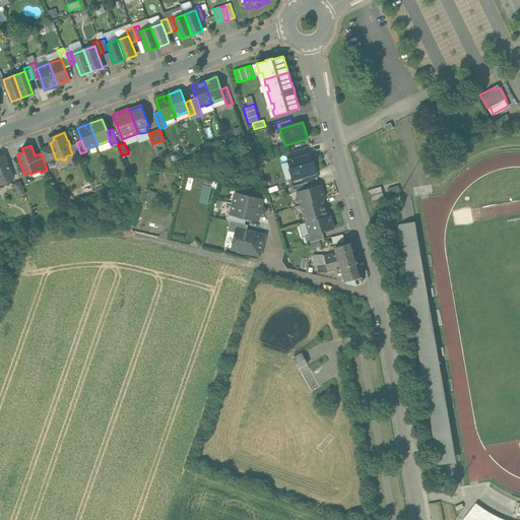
[(51,145),(40,149),(41,153),(44,161),(55,157),(51,145)]
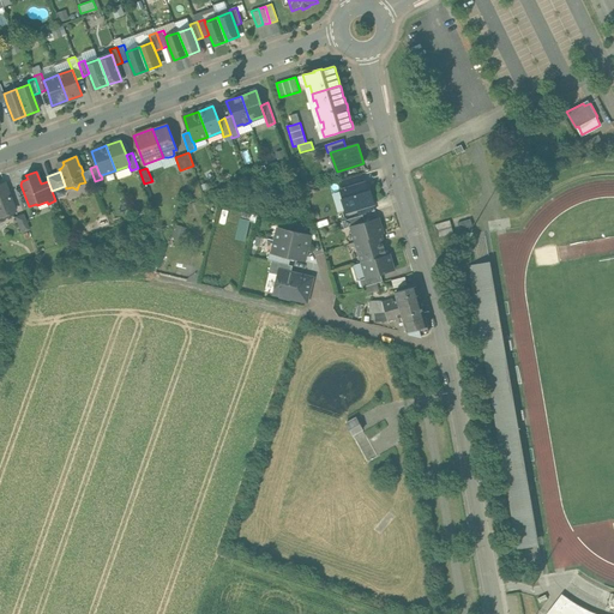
[(361,175),(341,181),(343,190),(363,184),(361,175)]
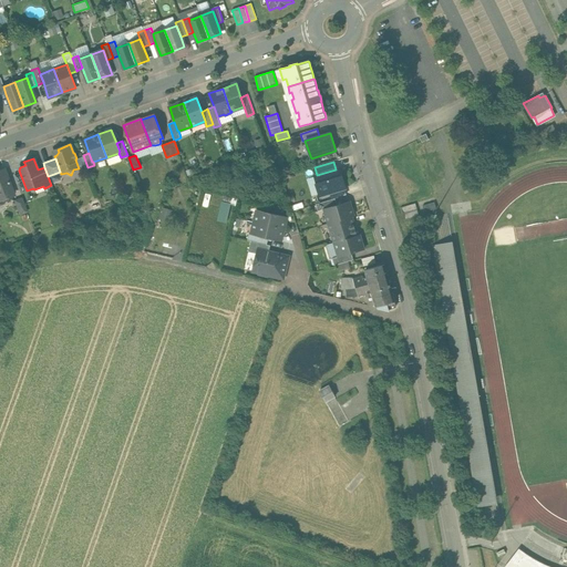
[(317,175),(315,175),(318,184),(317,184),(320,196),(330,193),(344,188),(346,188),(343,181),(341,181),(337,168),(336,169),(317,175)]
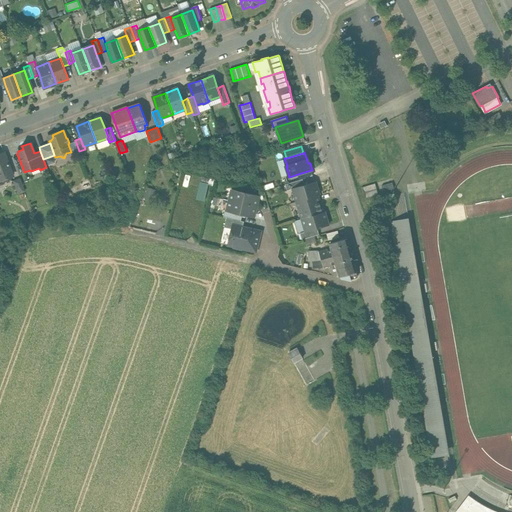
[(3,153),(0,153),(0,179),(0,180),(2,180),(5,181),(9,180),(11,177),(12,176),(3,153)]
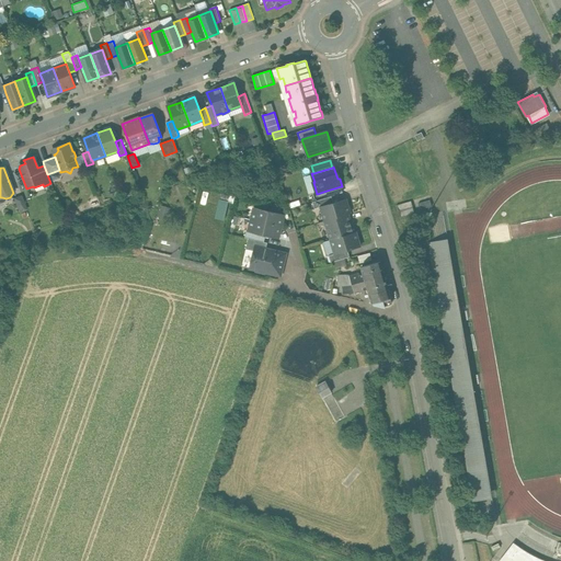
[(341,186),(327,191),(329,197),(331,196),(342,193),(341,186)]
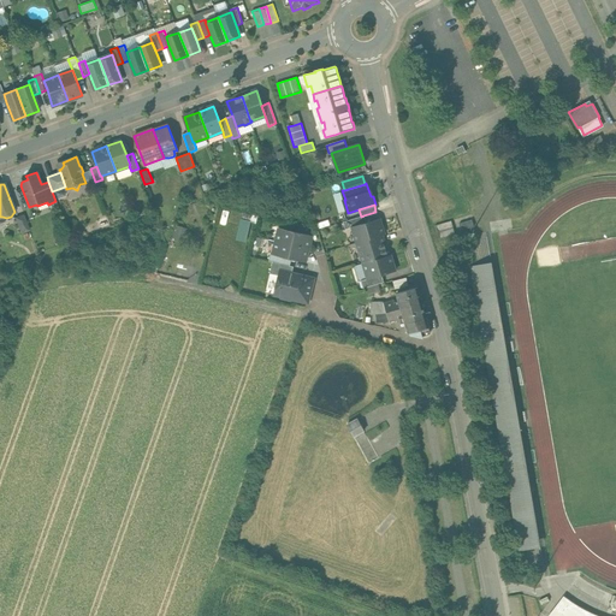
[(361,217),(343,221),(345,229),(353,227),(353,226),(366,223),(363,215),(361,217)]
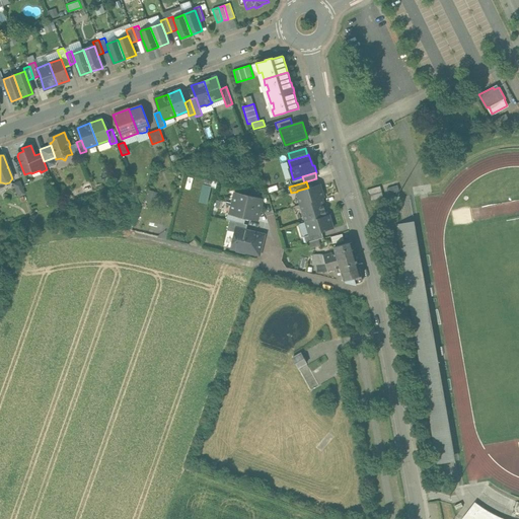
[(19,182),(14,184),(18,196),(23,194),(19,182)]
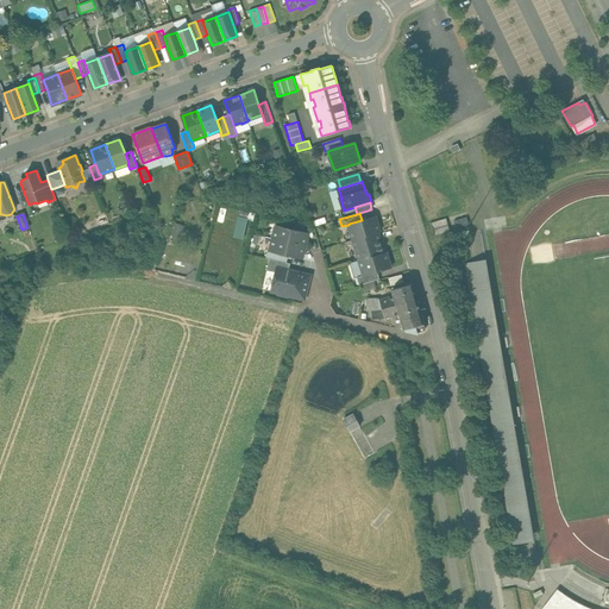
[(237,215),(236,237),(246,237),(248,217),(237,215)]
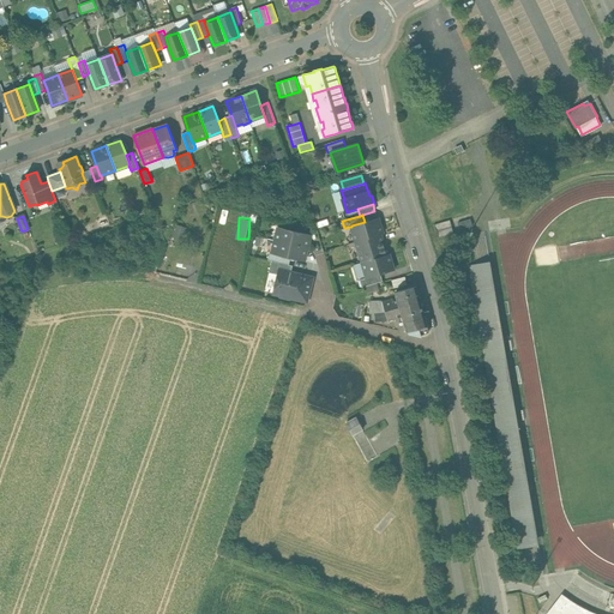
[(365,222),(351,226),(351,227),(355,241),(381,234),(384,234),(378,217),(365,222)]
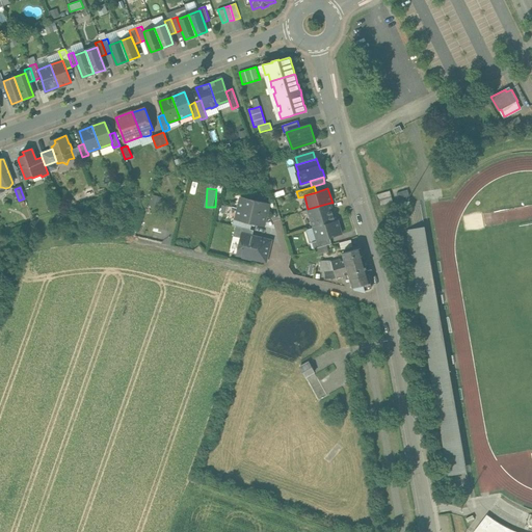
[(390,190),(376,194),(377,201),(392,196),(390,190)]
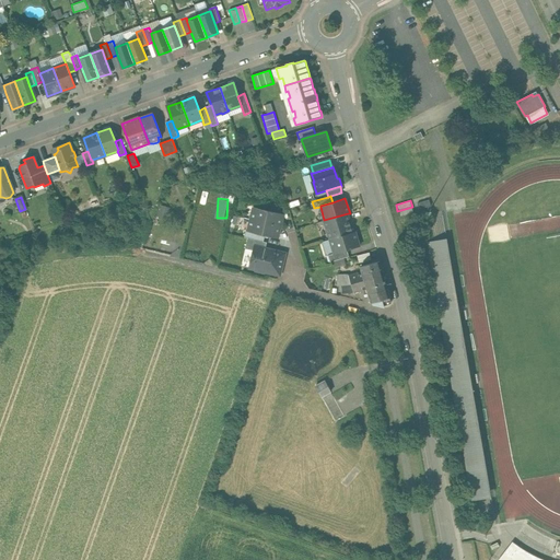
[(283,214),(254,207),(251,220),(280,226),(283,214)]
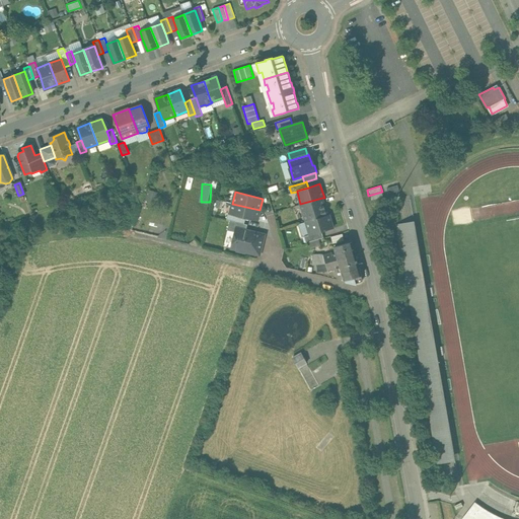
[(382,192),(368,196),(370,202),(383,198),(382,192)]
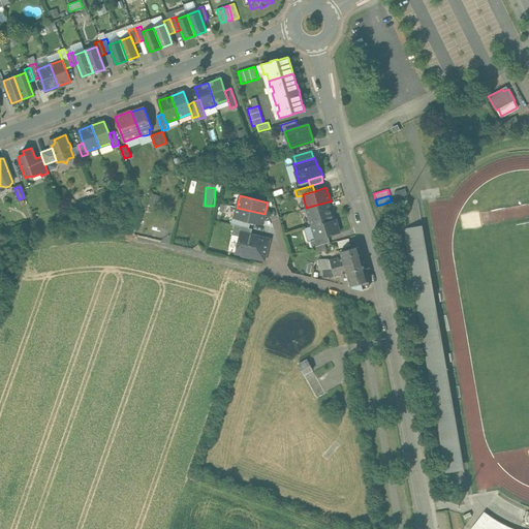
[(329,201),(306,208),(312,226),(334,220),(334,219),(329,201)]
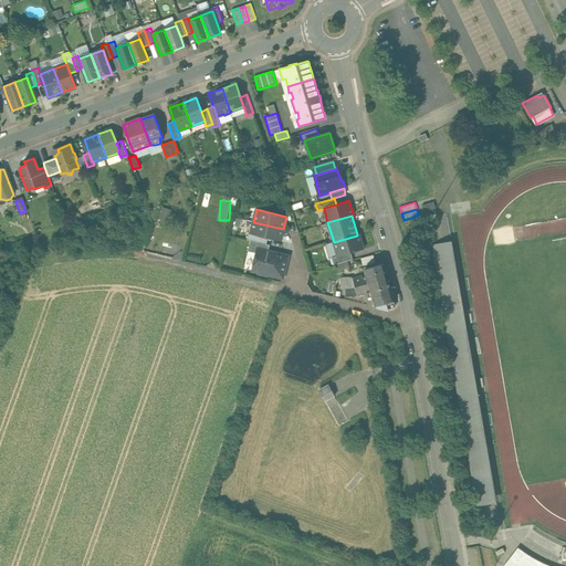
[(283,229),(253,222),(251,233),(268,238),(281,241),(283,229)]
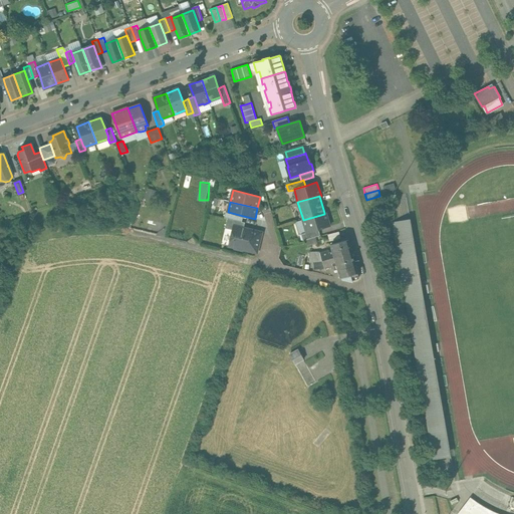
[(243,216),(228,212),(226,211),(224,218),(228,218),(242,222),(243,216)]
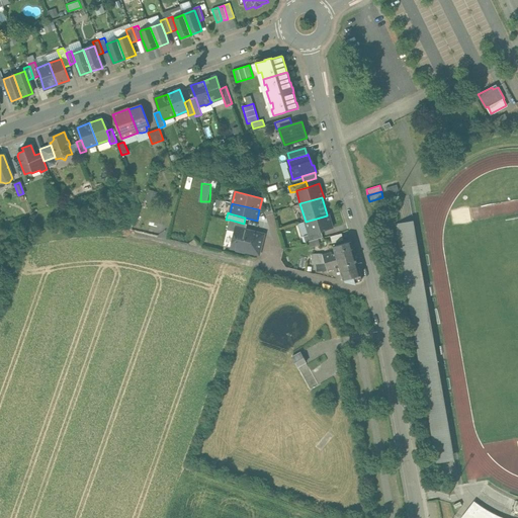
[(327,216),(306,222),(310,235),(321,232),(333,228),(329,214),(327,214),(327,216)]
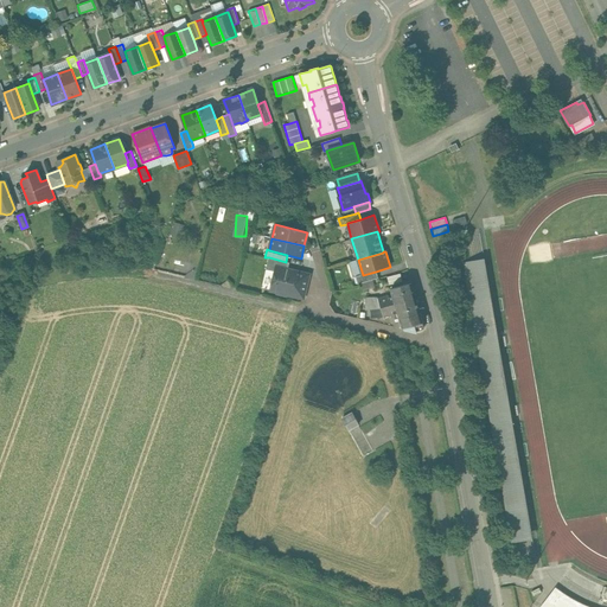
[(286,262),(269,257),(266,269),(275,272),(276,267),(288,269),(289,262),(286,262)]
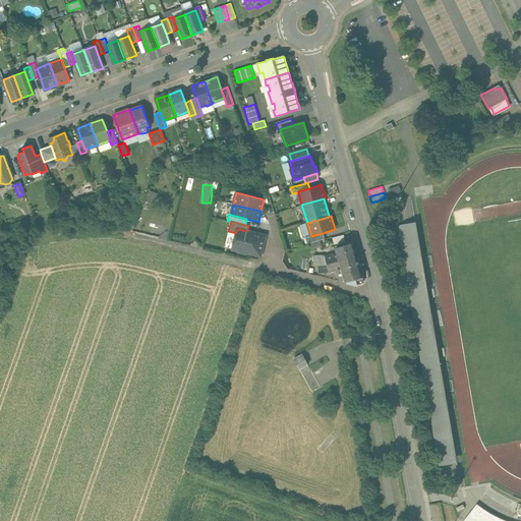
[(247,231),(237,229),(236,233),(232,249),(237,250),(239,252),(245,253),(247,252),(261,255),(265,236),(247,231)]
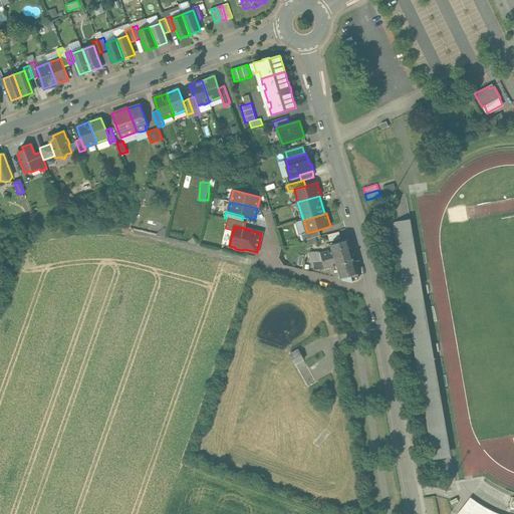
[(318,230),(307,233),(301,234),(303,241),(320,235),(318,230)]
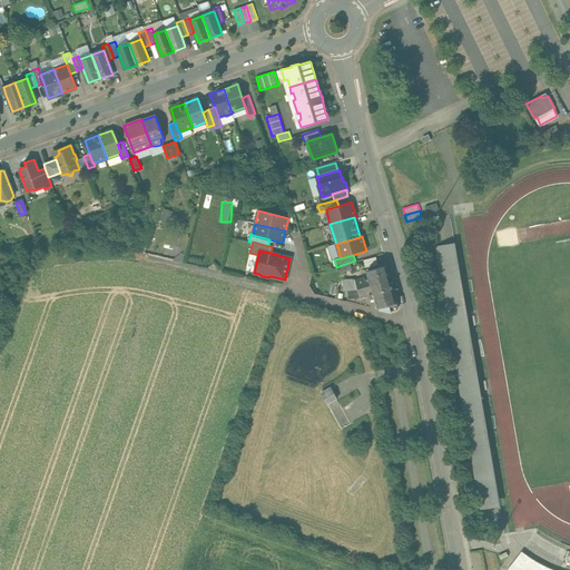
[(376,256),(364,259),(366,266),(379,263),(376,256)]
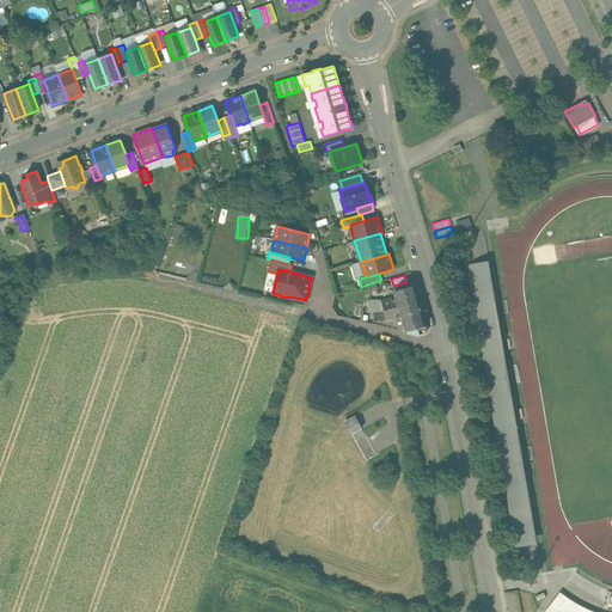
[(415,286),(395,291),(397,300),(392,301),(391,298),(381,301),(384,308),(384,311),(398,306),(420,300),(415,286)]
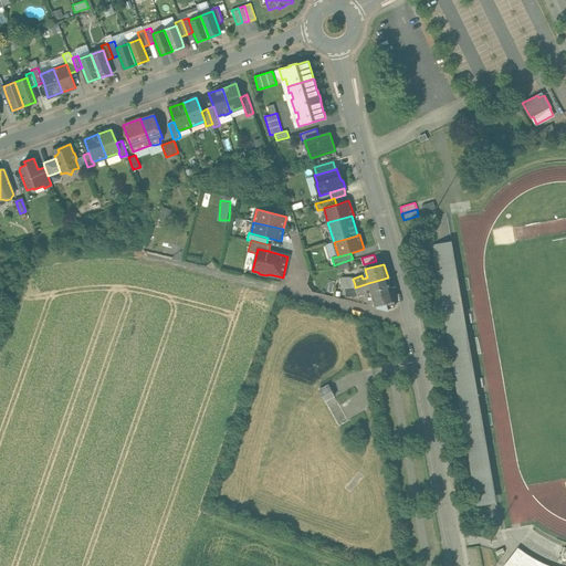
[(388,278),(368,283),(355,287),(357,296),(367,293),(371,292),(373,296),(391,291),(388,278)]
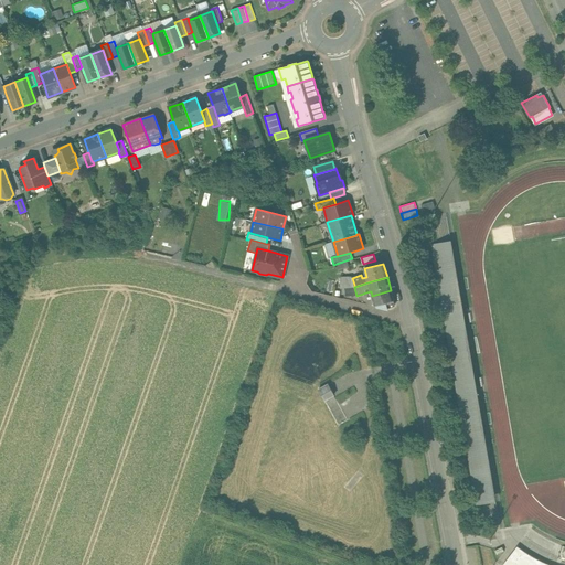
[(354,285),(345,287),(345,296),(356,296),(354,287),(354,285)]
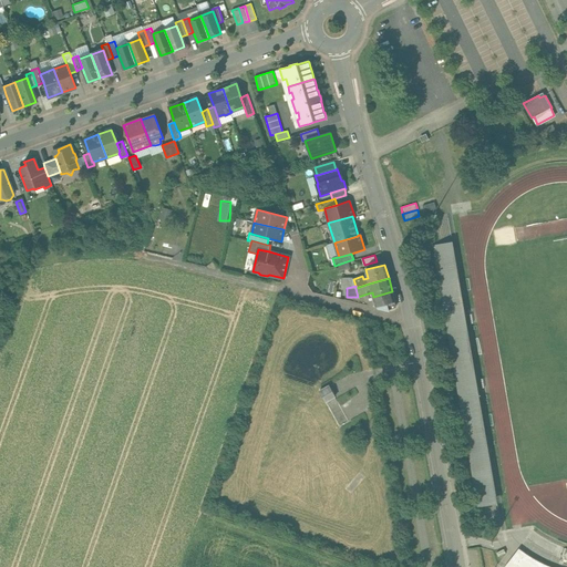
[(392,291),(373,297),(375,306),(380,305),(381,308),(388,307),(387,303),(394,300),(392,291)]
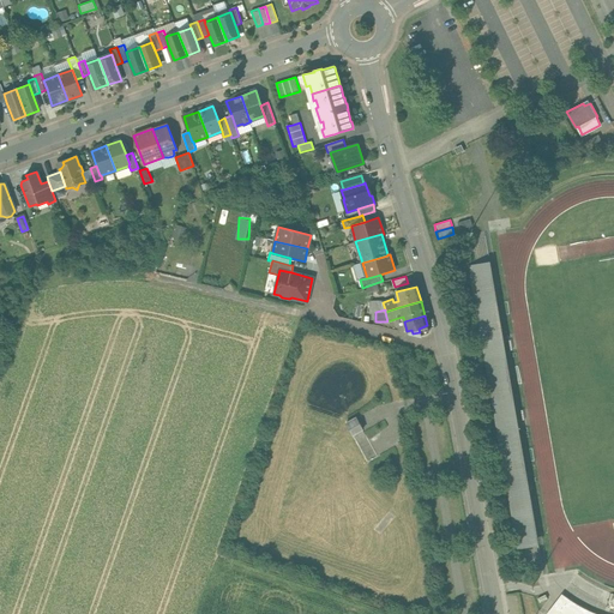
[(377,456),(356,417),(347,422),(367,461),(377,456)]
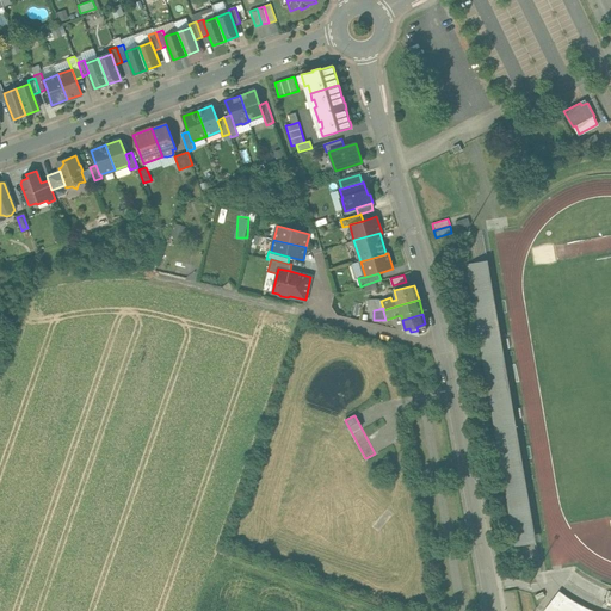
[(539,539),(538,526),(526,526),(528,539),(539,539)]
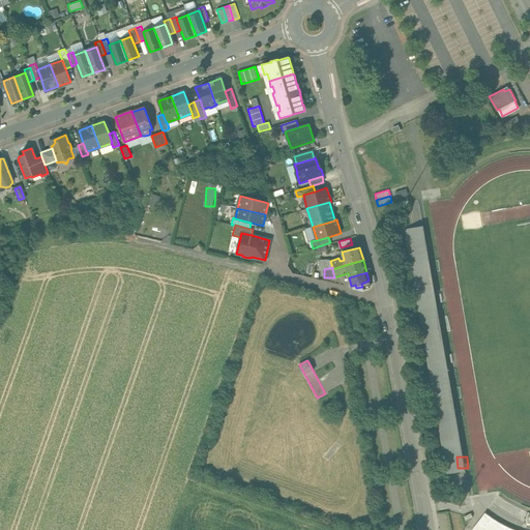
[(507,529),(505,529),(497,524),(489,519),(483,516),(471,529),(507,529)]
